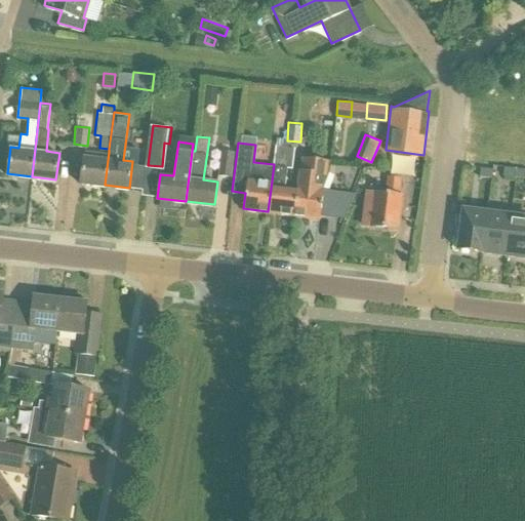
[(272,181),(268,211),(294,214),(297,189),(296,189),(284,188),(286,166),(291,166),(292,155),(294,146),(276,144),(274,164),(272,181)]
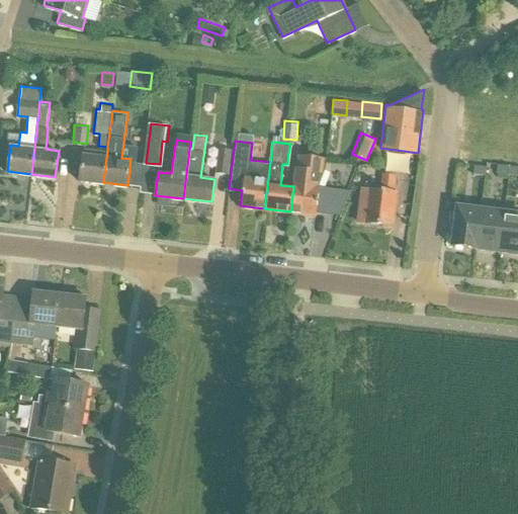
[(228,173),(231,148),(218,146),(214,171),(228,173)]
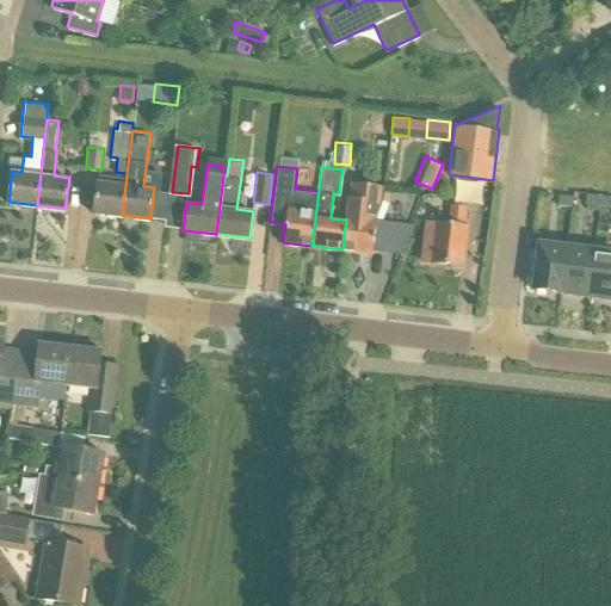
[(127,177),(98,173),(93,212),(122,215),(127,177)]
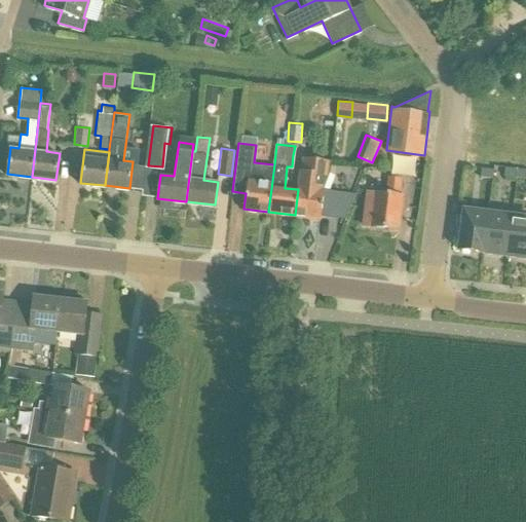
[(298,189),(295,215),(320,218),(324,187),(330,170),(331,159),(301,155),(298,184),(297,189),(298,189)]
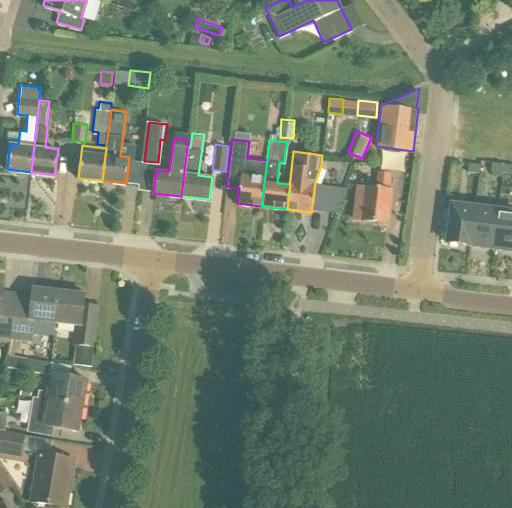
[(491,161),(490,169),(502,170),(503,162),(491,161)]
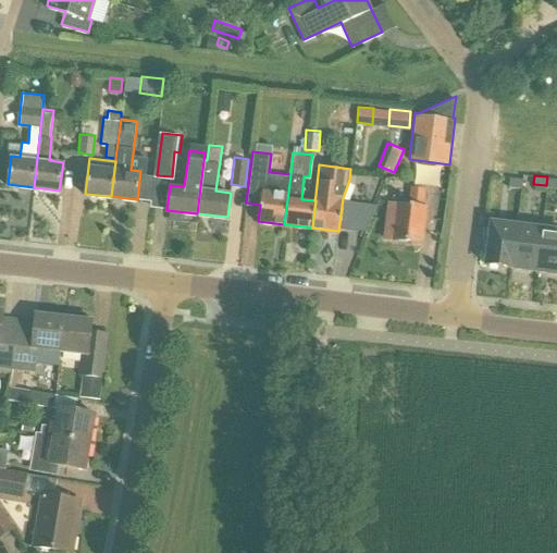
[(509,176),(508,185),(521,186),(522,177),(509,176)]
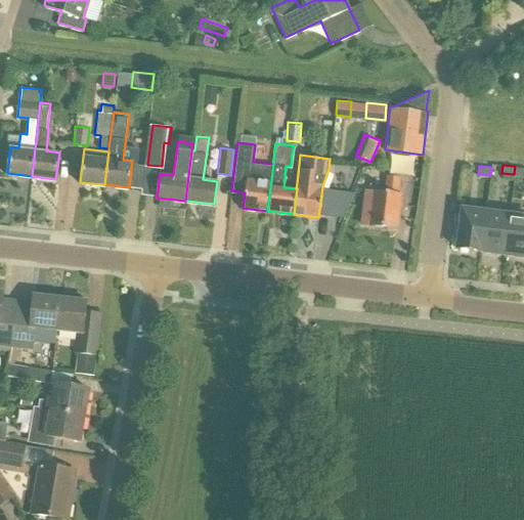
[(523,167),(515,166),(514,174),(523,175),(523,167)]
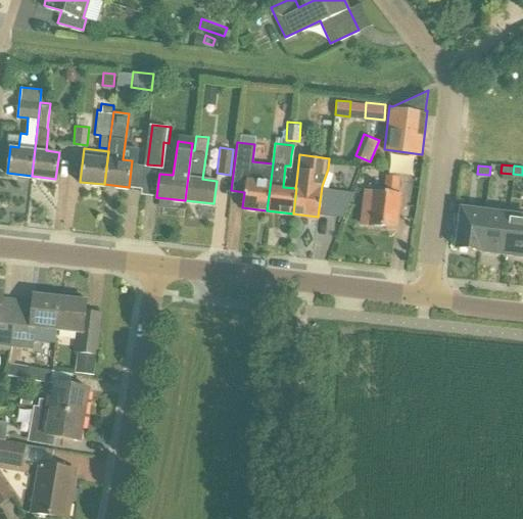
[(396,191),(398,175),(385,174),(383,190),(373,189),(365,189),(361,221),(369,222),(369,223),(396,226),(400,192),(396,191)]
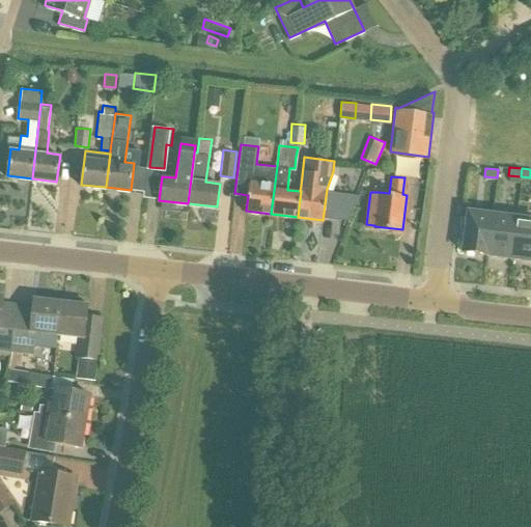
[(468,211),(463,250),(486,253),(492,213),(468,211)]
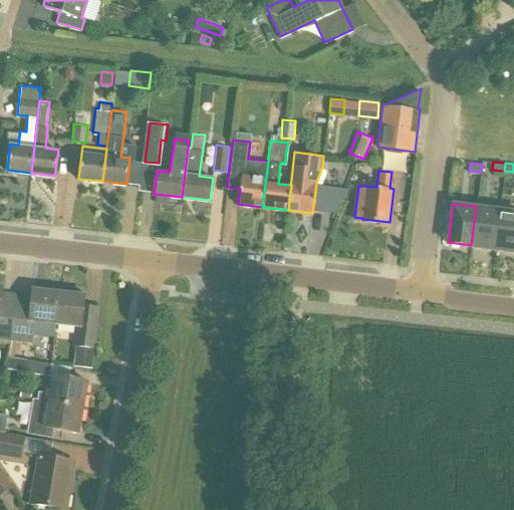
[(476,206),(471,245),(494,248),(499,209),(476,206)]
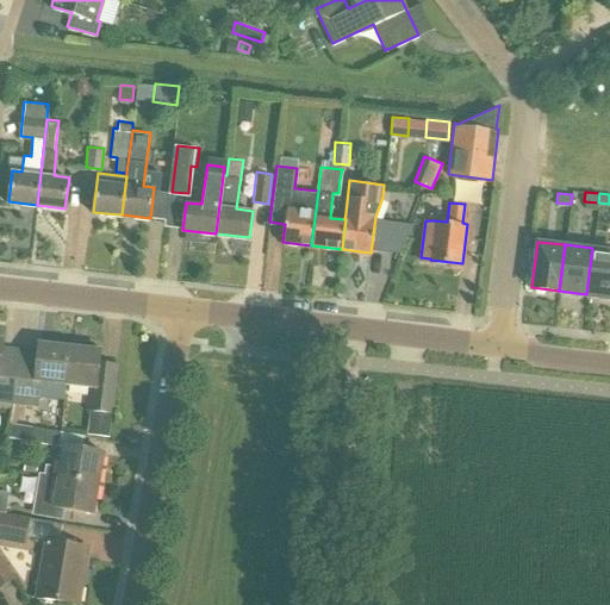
[(609,250),(592,248),(586,294),(609,297),(609,250)]
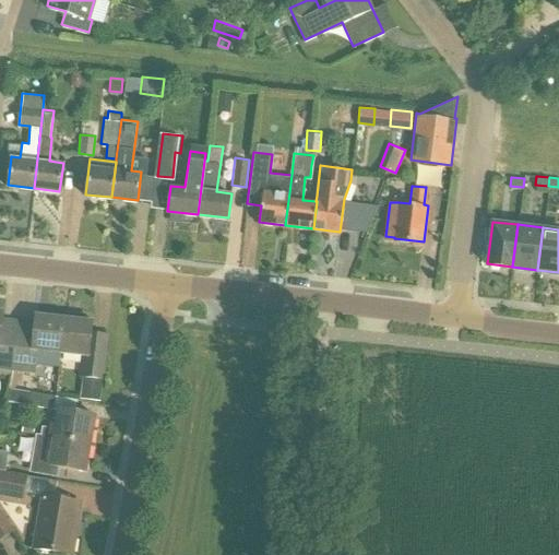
[(0,365),(13,367),(16,341),(0,339),(3,309),(0,308),(0,365)]
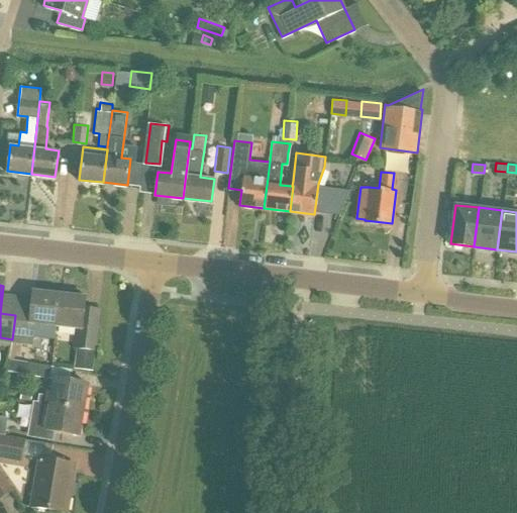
[(60,292),(56,324),(78,327),(76,346),(74,367),(93,369),(98,324),(82,322),(85,295),(83,295),(81,289),(64,287),(61,292),(60,292)]
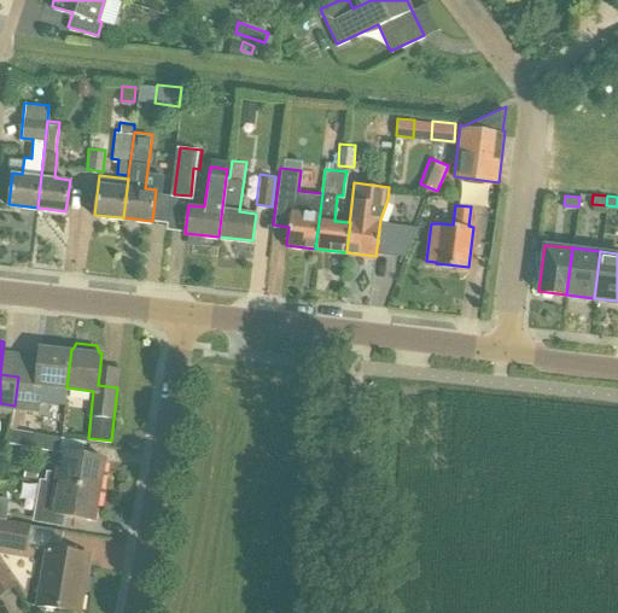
[(66,387),(71,349),(40,346),(36,379),(18,377),(15,406),(38,408),(39,396),(65,400),(66,387)]
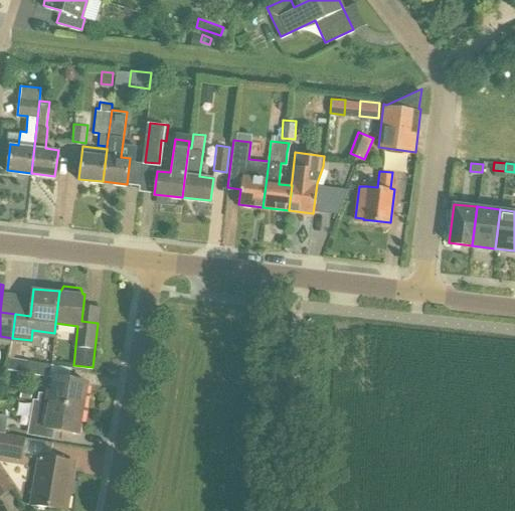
[(49,375),(51,362),(27,358),(24,371),(49,375)]
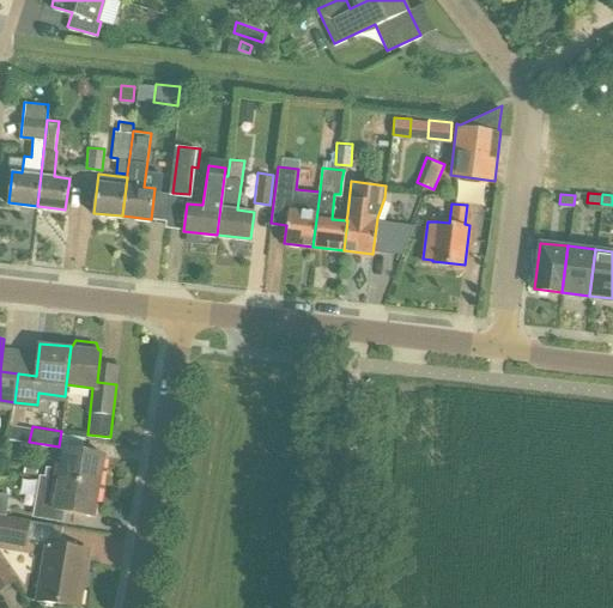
[(46,464),(44,474),(99,484),(104,454),(64,447),(60,467),(46,464)]
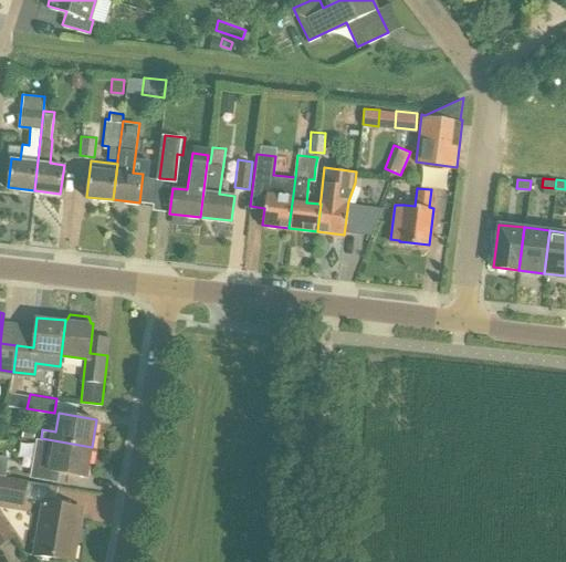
[(37,438),(30,476),(48,478),(49,469),(59,471),(63,471),(86,476),(92,447),(41,438),(37,438)]
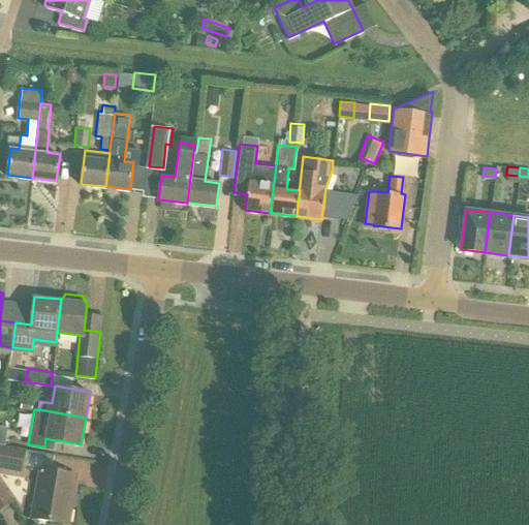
[(0,442),(0,467),(22,471),(26,448),(3,443),(0,442)]
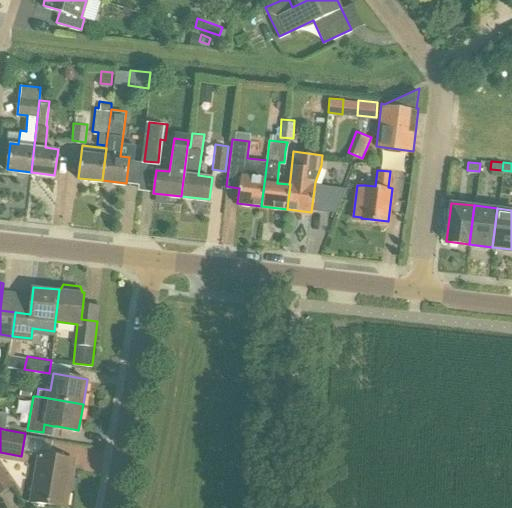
[(66,505),(74,458),(38,452),(31,495),(33,496),(32,500),(66,505)]
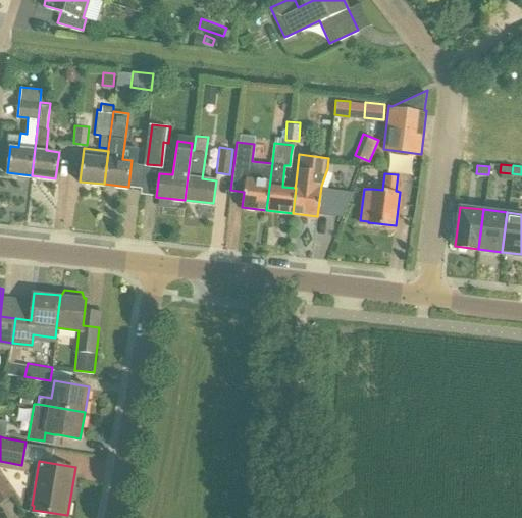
[(0,501),(12,494),(0,473),(0,501)]
